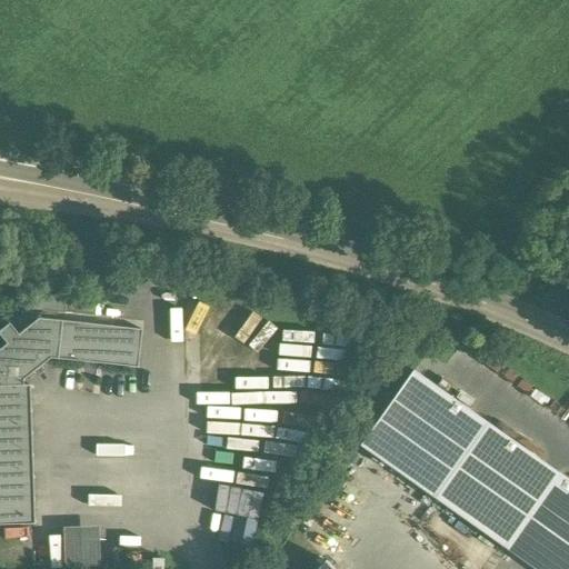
[(206,338),(249,339),(250,311),(206,311),(206,338)]
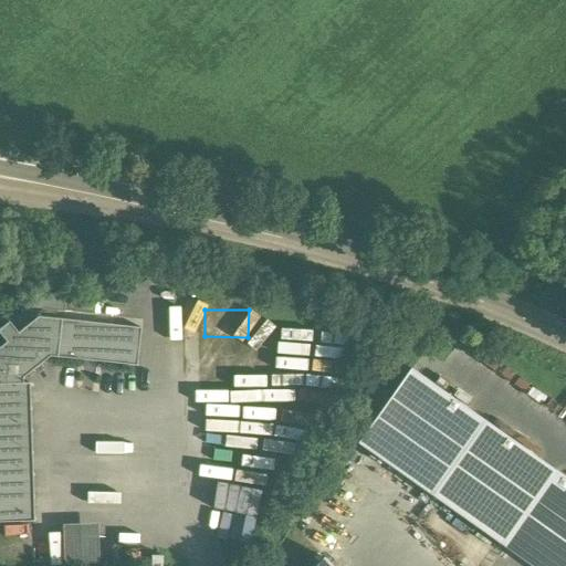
[(18,334),(9,322),(0,328),(0,335),(6,343),(0,347),(0,384),(22,384),(22,378),(50,357),(56,358),(61,320),(38,317),(18,334)]
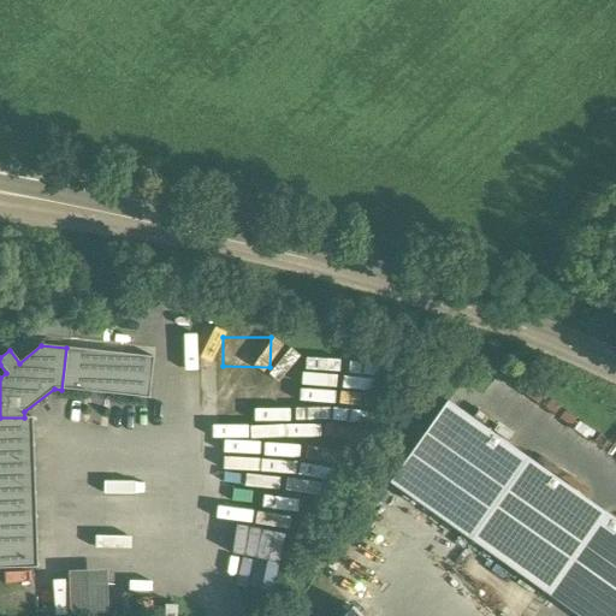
[(153,357),(66,348),(61,390),(148,398),(153,357)]
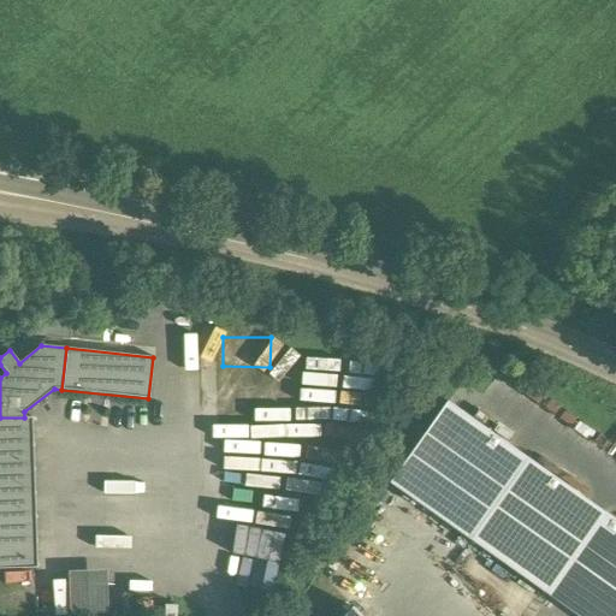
[(455,402),(395,484),(545,594),(604,511),(455,402)]
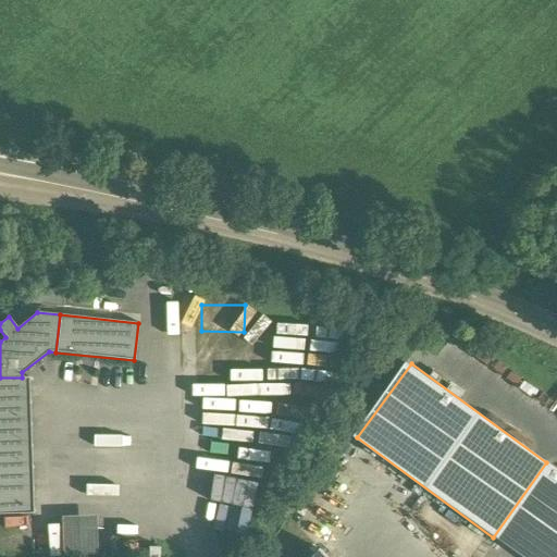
[(0,378),(0,514),(33,514),(28,378),(22,378),(0,378)]
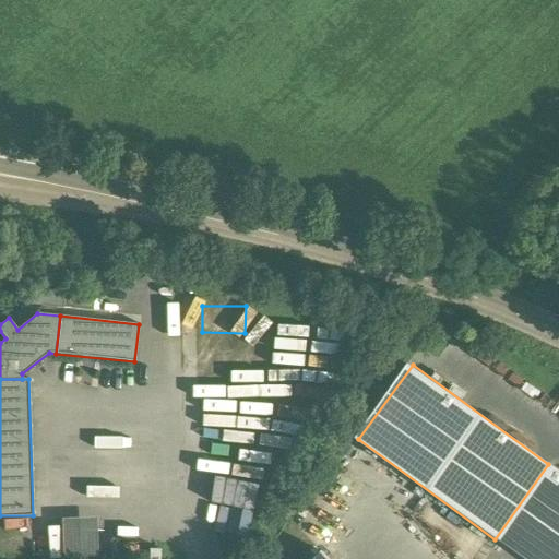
[(97,487),(142,487),(142,449),(154,449),(154,428),(99,427),(99,448),(109,448),(109,466),(97,466),(97,487)]
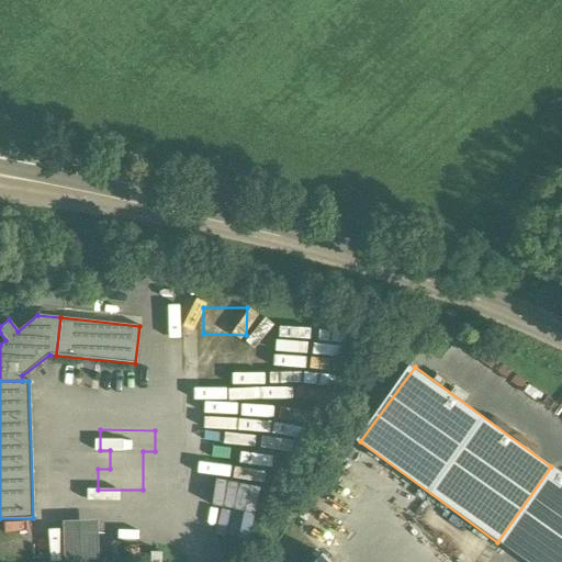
[(561,561),(561,473),(551,467),(497,542),(526,561),(561,561)]
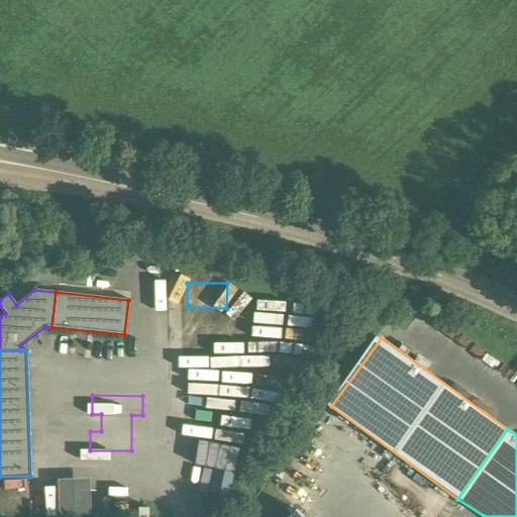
[(89,478),(57,479),(58,516),(90,515),(89,478)]
